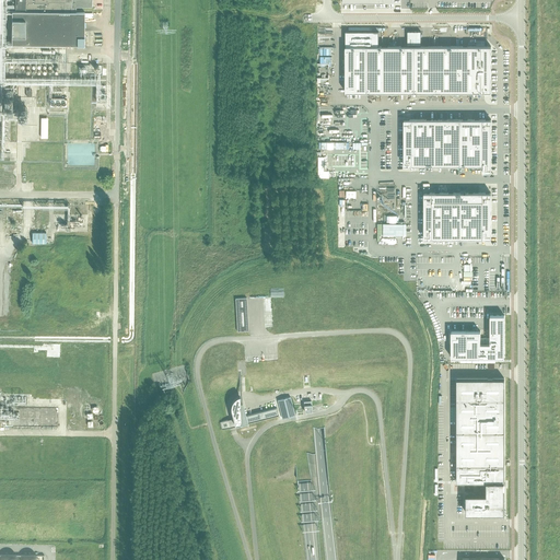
[(25,12),(12,11),(11,45),(84,46),(84,12),(76,12),(76,7),(92,7),(91,0),(14,0),(15,9),(25,9),(25,12)]
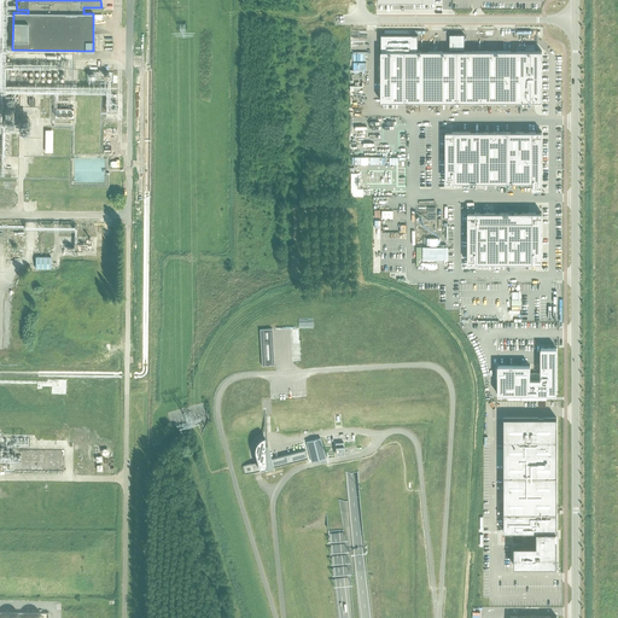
[(418,35),(382,35),(382,101),(542,101),(542,51),(418,51),(418,35)]
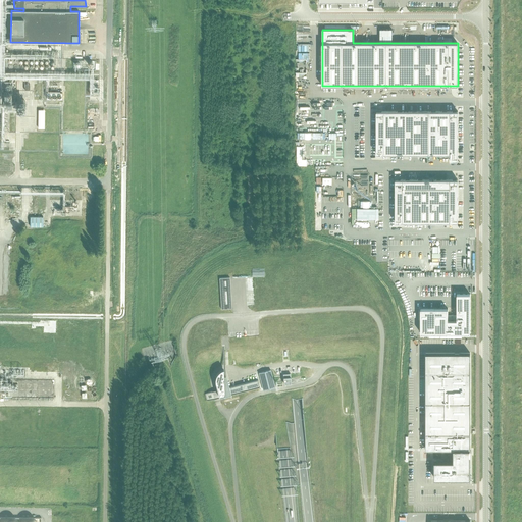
[(458,111),(376,111),(376,154),(450,154),(450,160),(458,160),(458,111)]
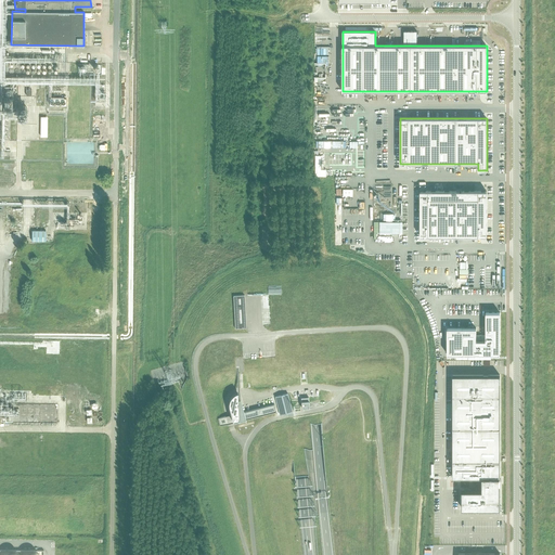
[(421,191),(421,236),(487,236),(487,191),(421,191)]
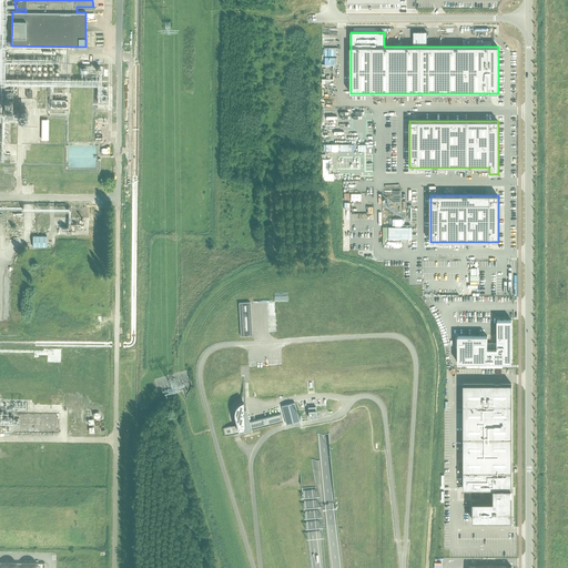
[(64,221),(63,226),(61,226),(61,227),(69,229),(69,232),(74,232),(75,226),(78,226),(78,224),(72,223),(72,222),(64,221)]
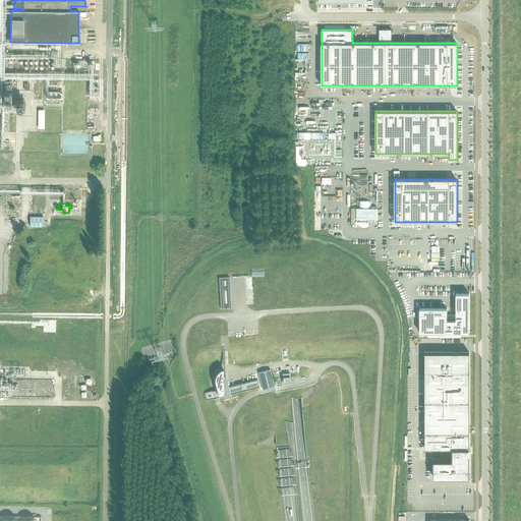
[(30,217),(30,226),(43,226),(43,217),(30,217)]
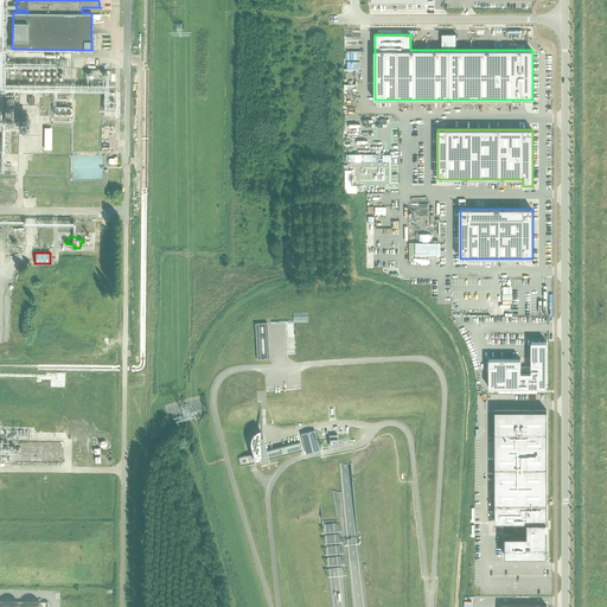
[(255,324),(257,359),(269,358),(268,323),(255,324)]
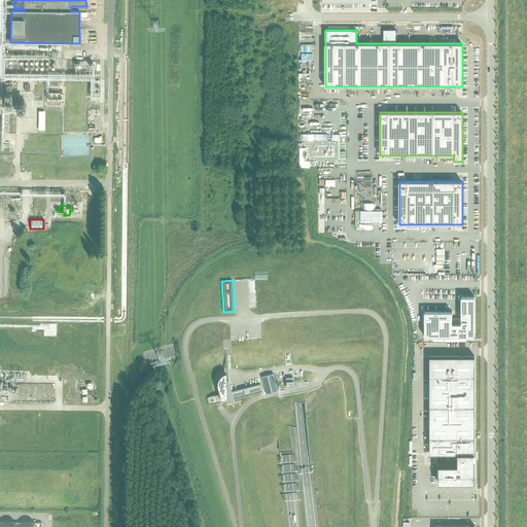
[(453,312),(424,312),(424,337),(476,337),(475,297),(462,297),(462,312),(462,318),(453,318),(453,312)]
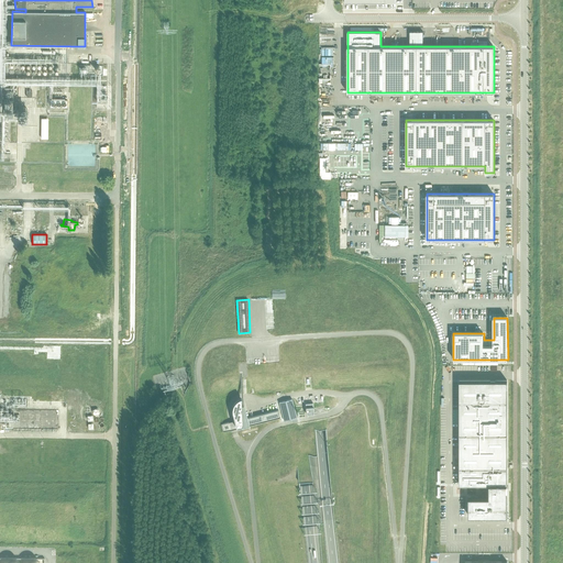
[(488,381),(460,381),(460,439),(460,484),(489,484),(489,497),(476,497),(468,497),(468,506),(468,516),(494,516),(507,516),(507,489),(508,488),(509,487),(508,487),(508,486),(507,486),(507,401),(507,381),(488,381)]
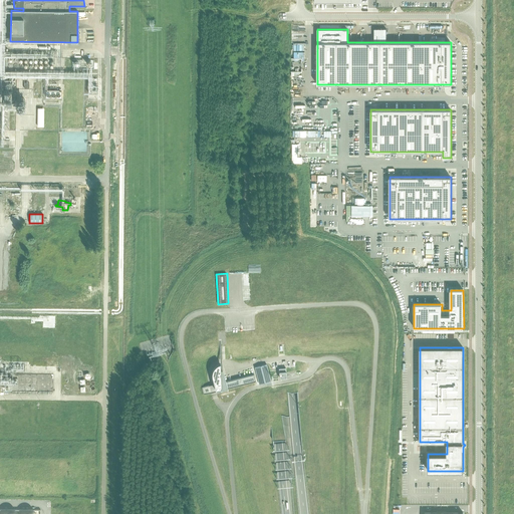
[(213,376),(213,377),(214,384),(202,388),(204,395),(256,381),(254,374),(225,381),(222,370),(221,370),(221,364),(220,364),(219,365),(218,365),(217,366),(216,366),(216,367),(215,368),(214,369),(213,370),(213,371),(213,372),(213,373),(212,374),(212,375),(213,376)]
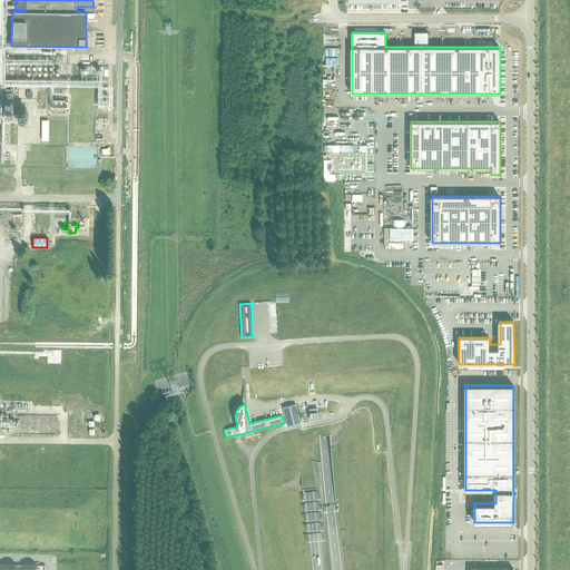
[(297,411),(296,404),(283,406),(287,426),(301,423),(297,411)]
